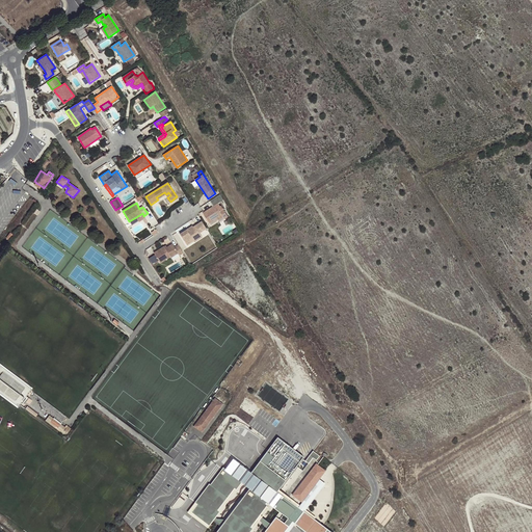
[(216,206),(204,213),(210,223),(217,219),(222,215),(223,217),(224,219),(229,217),(223,209),(219,211),(216,206)]
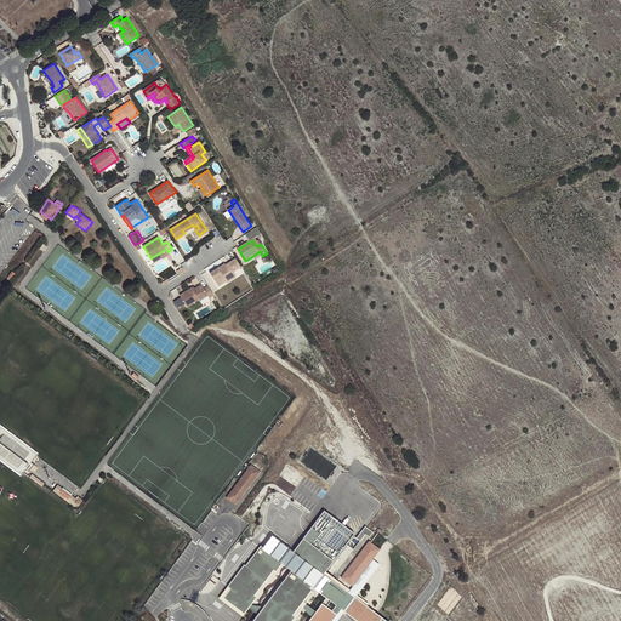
[(241,267),(235,258),(226,265),(224,263),(210,273),(216,284),(224,279),(226,281),(227,283),(237,277),(233,272),(241,267)]
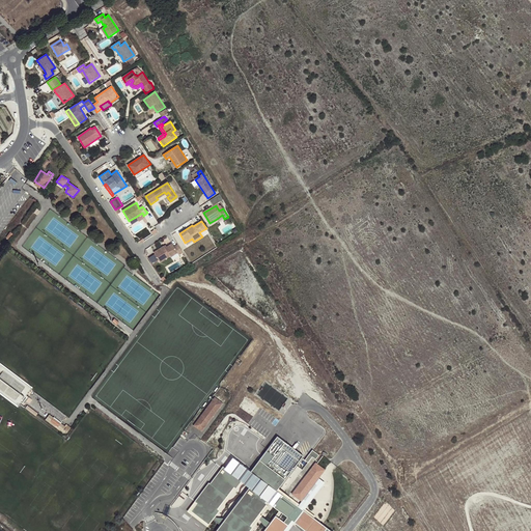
[(183,253),(177,245),(174,247),(172,244),(167,247),(165,248),(164,247),(164,246),(154,253),(161,262),(170,256),(171,257),(177,253),(179,255),(183,253)]
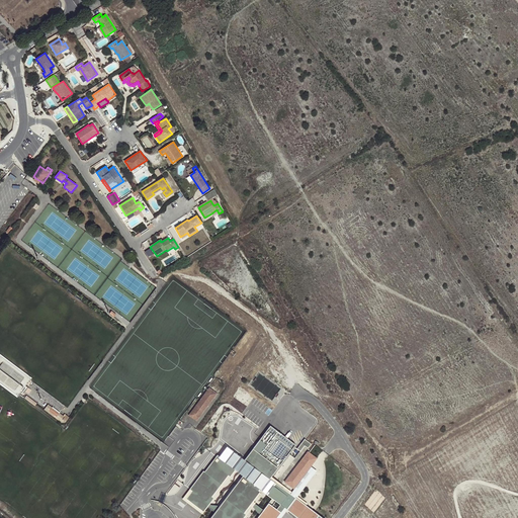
[(0,354),(0,356),(28,378),(24,384),(26,385),(30,379),(32,378),(0,354)]
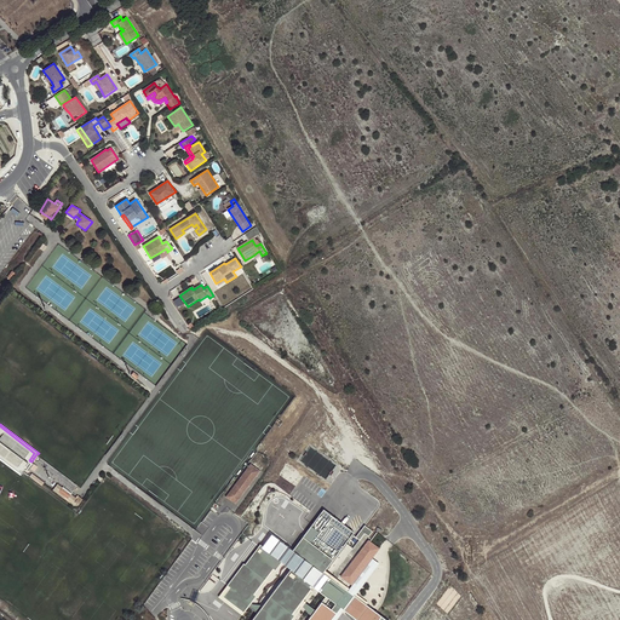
[(0,455),(22,472),(26,469),(27,470),(28,470),(33,463),(32,461),(29,460),(34,453),(0,426),(0,455)]
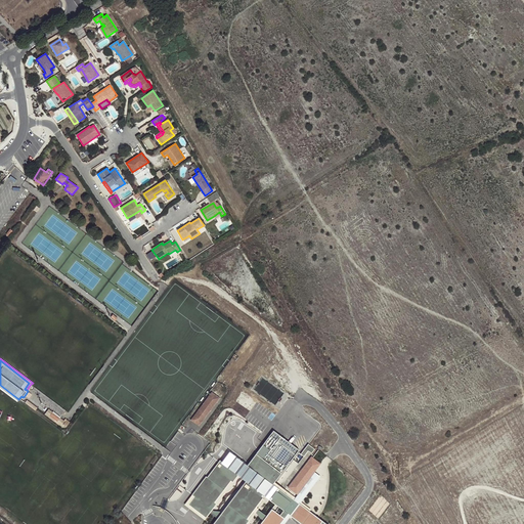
[(0,388),(17,401),(18,399),(0,385),(0,388)]
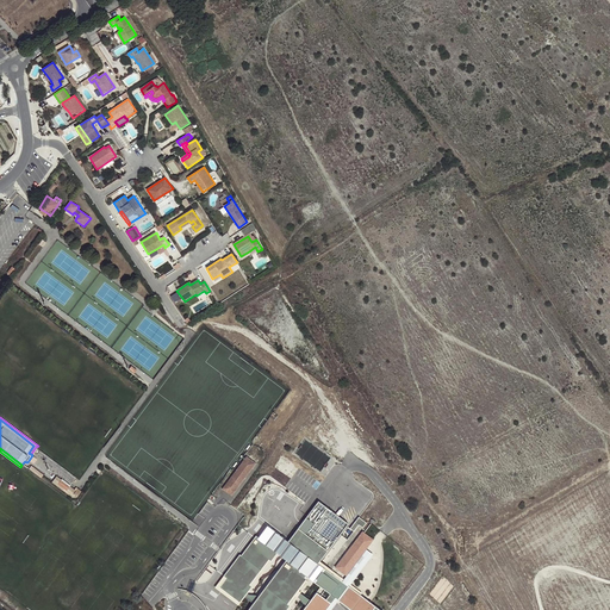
[(232,495),(256,464),(247,456),(224,487),(232,495)]
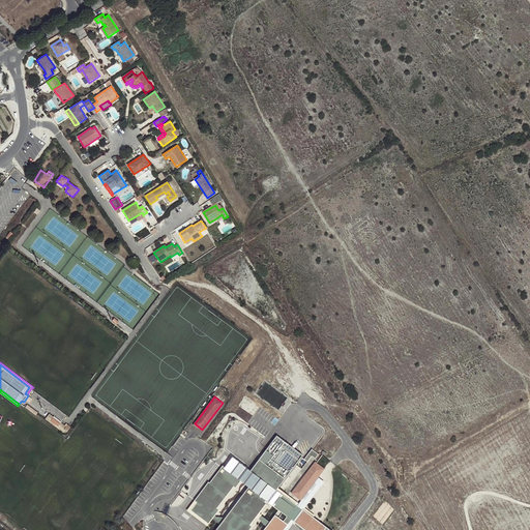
[(54,418),(50,422),(57,429),(61,423),(54,418)]
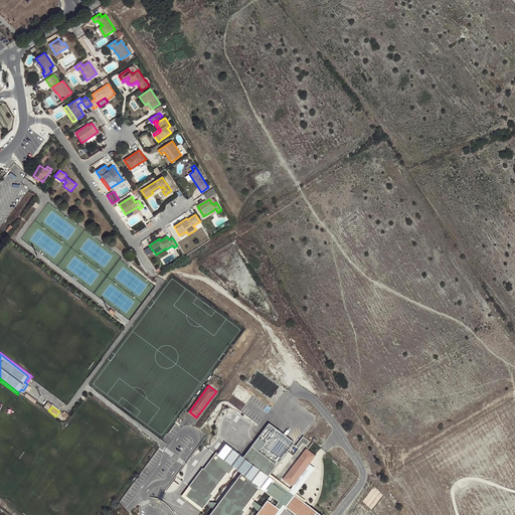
[(63,414),(59,411),(55,416),(62,421),(65,420),(69,416),(64,412),(63,414)]
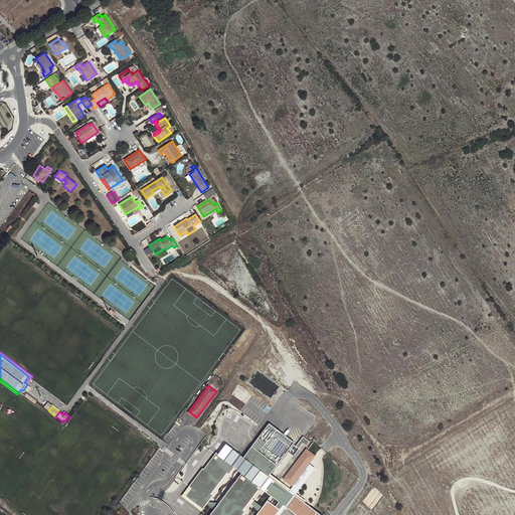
[(296,441),(271,422),(260,436),(244,457),(269,476),(271,474),(293,445),(296,441)]
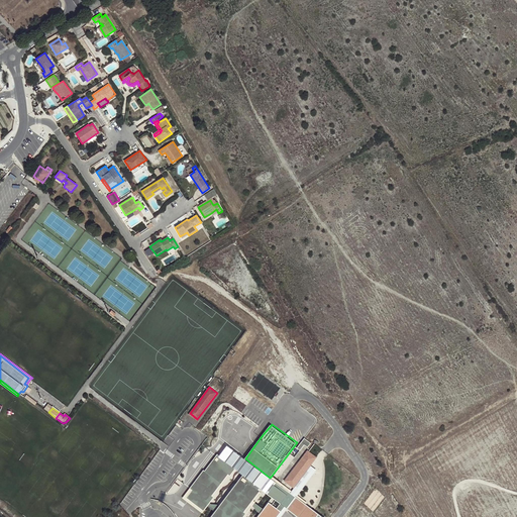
[(307,440),(304,438),(297,448),(300,450),(304,445),(308,448),(311,443),(307,440)]
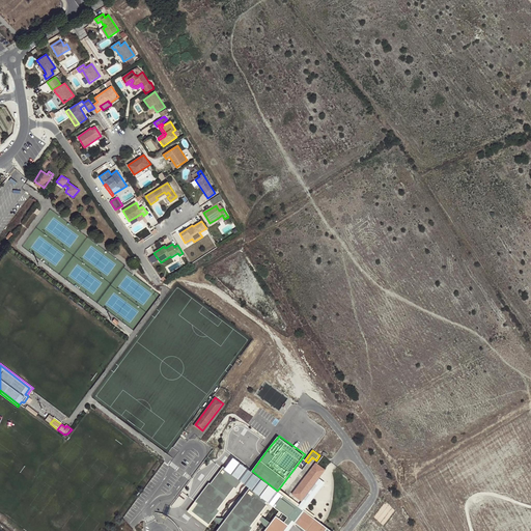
[(233,457),(225,469),(242,481),(245,483),(246,484),(250,488),(249,490),(268,503),(271,505),(273,507),(279,511),(282,514),(287,519),(291,522),(296,524),(305,511),(298,506),(277,491),(252,471),(233,457)]
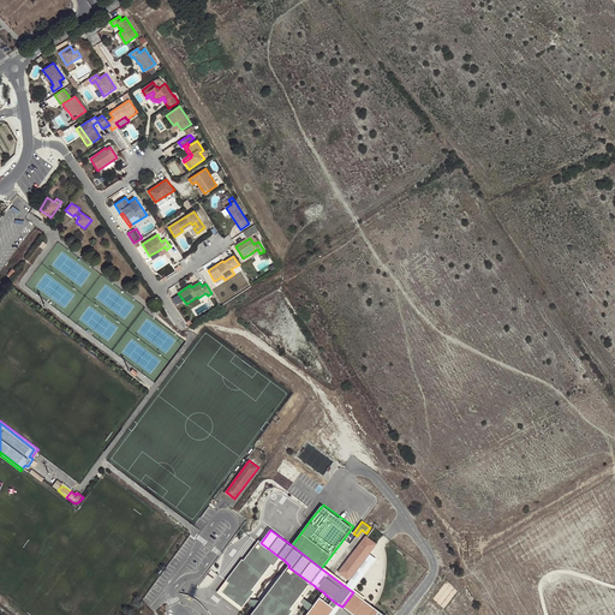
[(368,555),(376,544),(366,537),(365,537),(339,572),(348,580),(357,569),(353,567),(365,553),(368,555)]
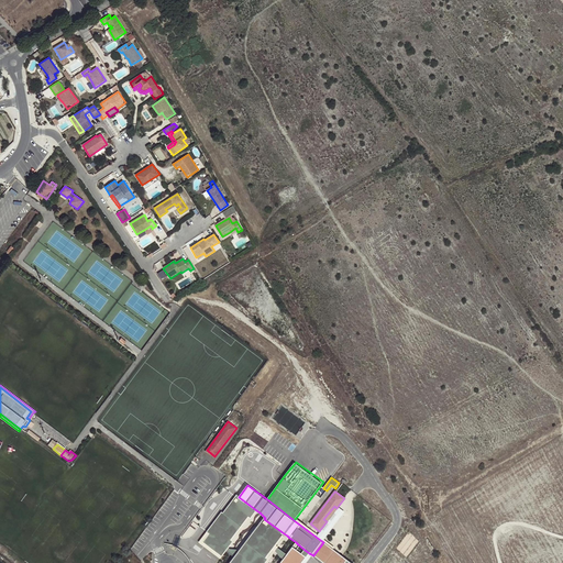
[(239,497),(236,496),(235,497),(222,514),(221,512),(207,532),(210,533),(202,543),(221,556),(225,551),(228,548),(232,542),(230,541),(247,516),(251,518),(256,510),(239,497)]
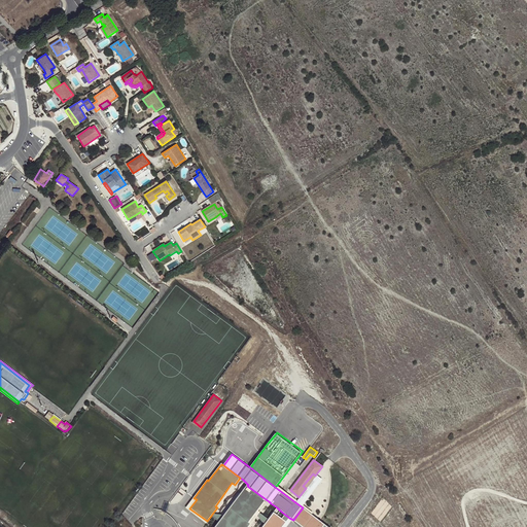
[(306,488),(315,476),(313,473),(303,486),(306,488)]
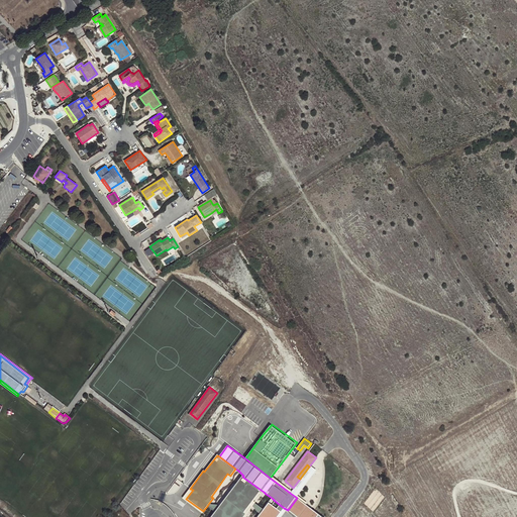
[(290,493),(297,498),(298,496),(316,471),(309,467),(300,479),(293,488),(292,491),(290,493)]
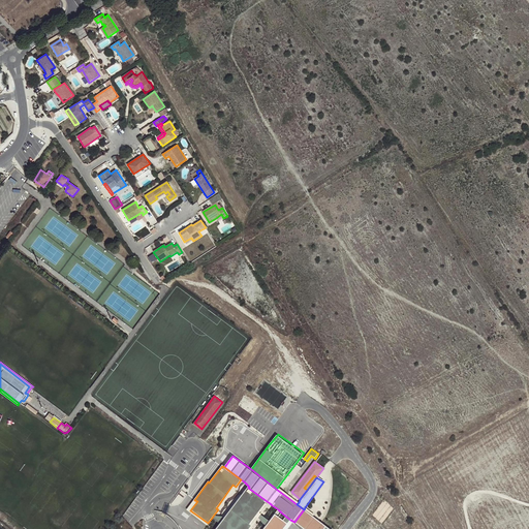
[(218,509),(236,487),(232,485),(216,508),(218,509)]
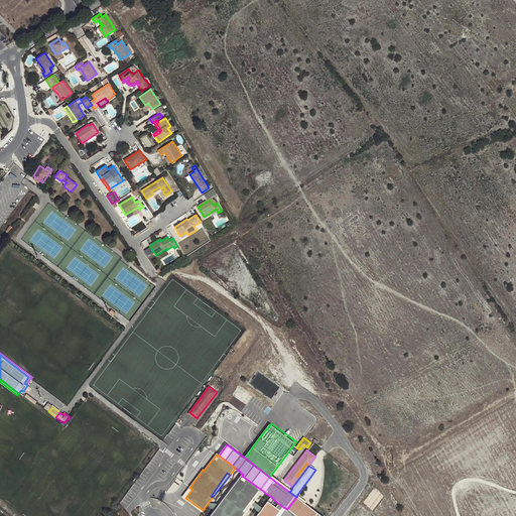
[(291,490),(271,475),(269,477),(289,492),(291,490)]
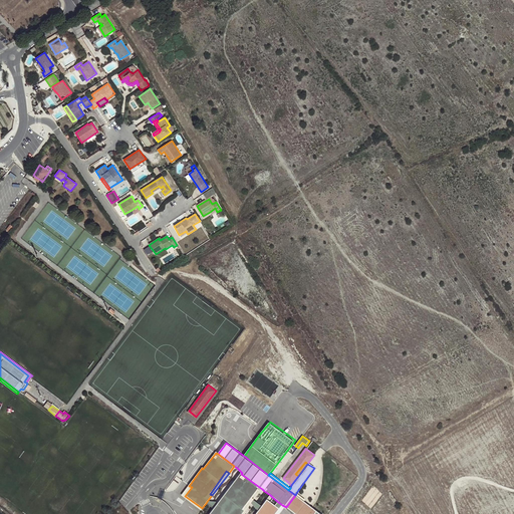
[(241,474),(218,504),(214,509),(209,513),(242,513),(245,511),(243,510),(259,487),(241,474)]
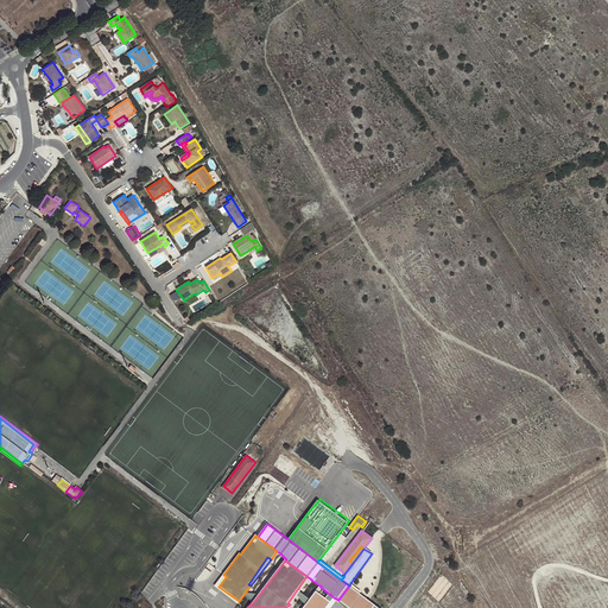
[(227,576),(223,575),(215,586),(238,603),(239,601),(219,587),(227,576)]
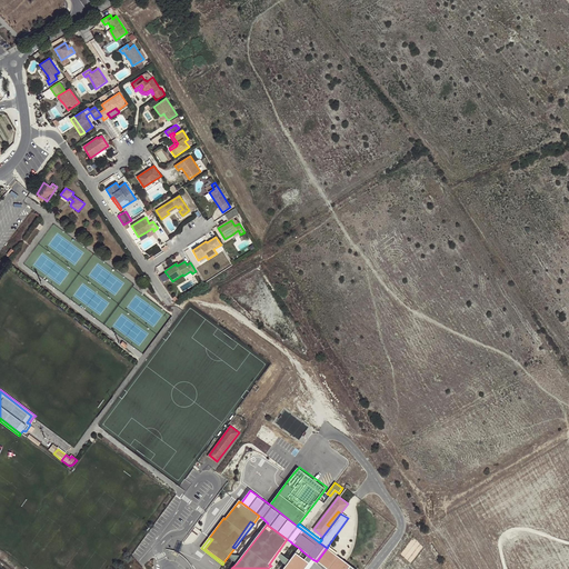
[(280,553),(290,541),(287,539),(269,565),(271,566),(280,553)]
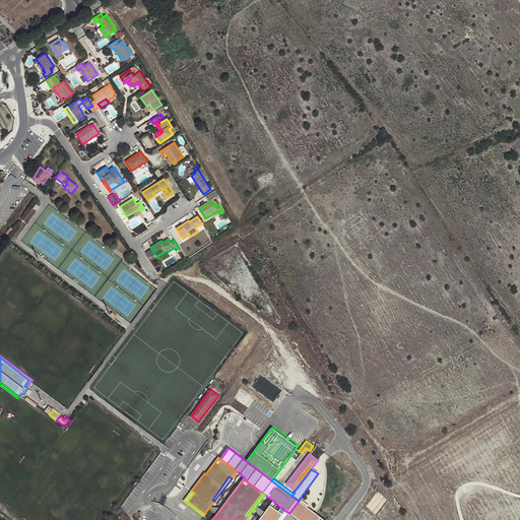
[(309,506),(300,499),(299,501),(308,508),(309,506)]
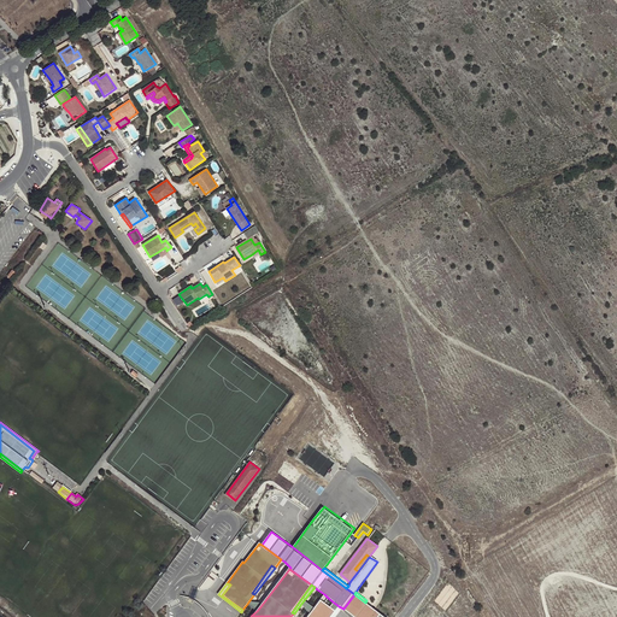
[(365,603),(354,594),(344,609),(345,610),(353,616),(383,616),(375,610),(365,603)]
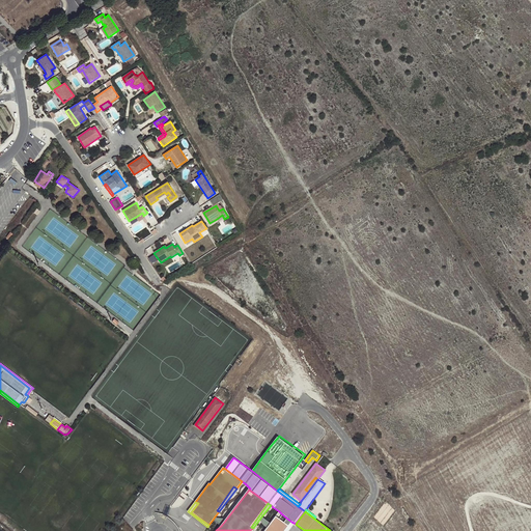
[(215,516),(213,520),(221,526),(225,521),(223,519),(222,519),(220,519),(217,519),(215,516)]
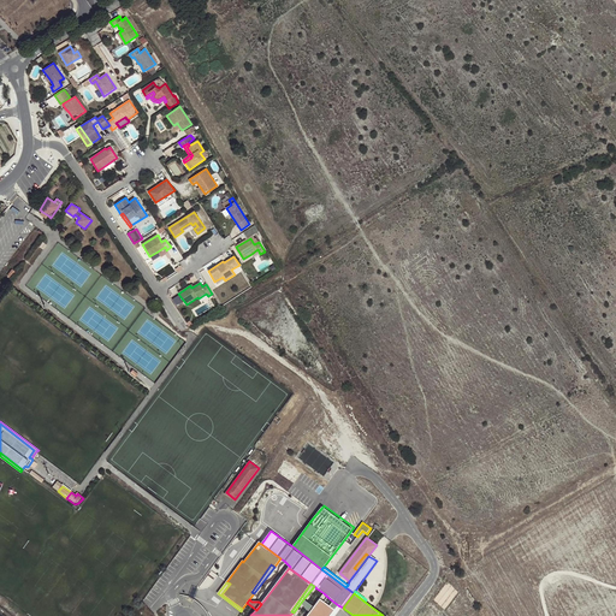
[(307,602),(303,599),(301,603),(303,605),(304,609),(311,612),(314,608),(307,602)]
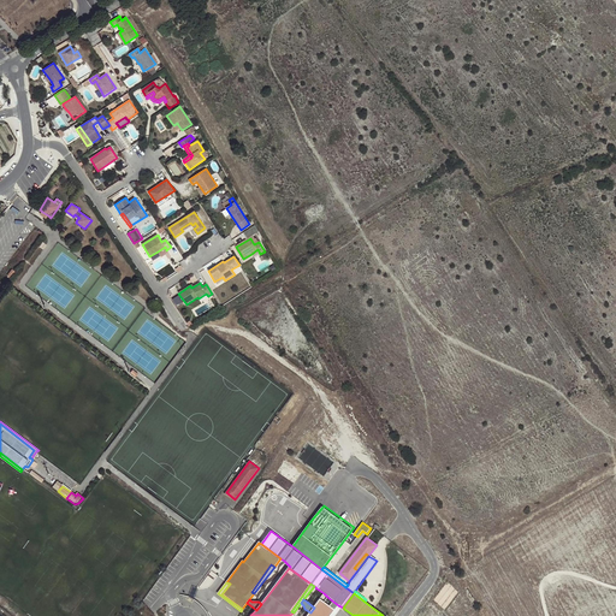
[(311,612),(307,615),(330,615),(338,605),(333,602),(330,606),(324,603),(320,599),(314,608),(311,612)]
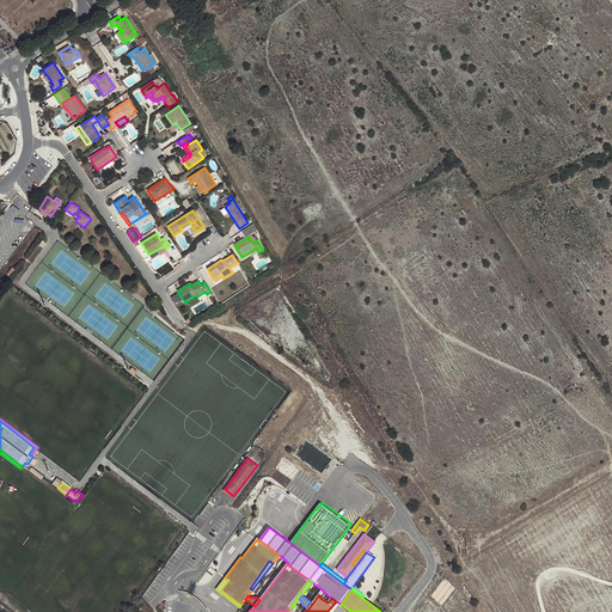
[(334,611),(341,604),(336,601),(328,611),(334,611)]
